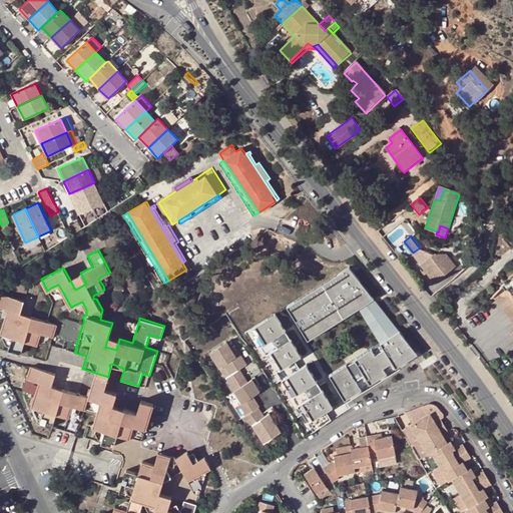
[(435,281),(456,265),(447,252),(433,252),(421,263),(435,281)]
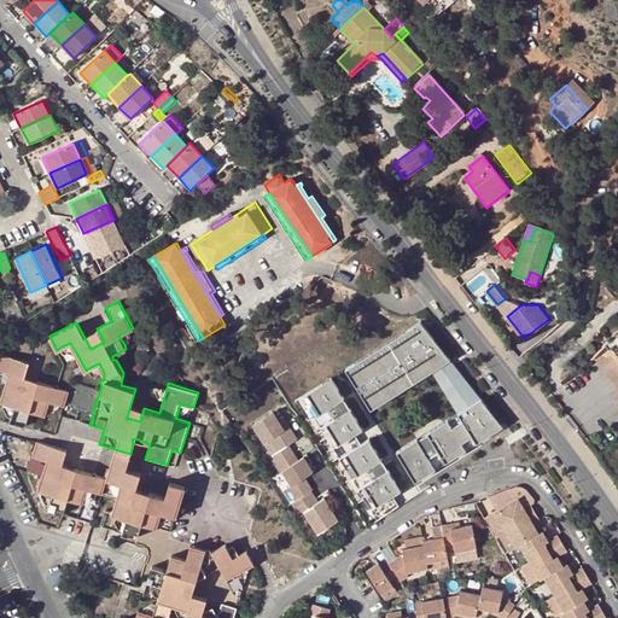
[(16,326),(25,321),(17,305),(7,310),(16,326)]
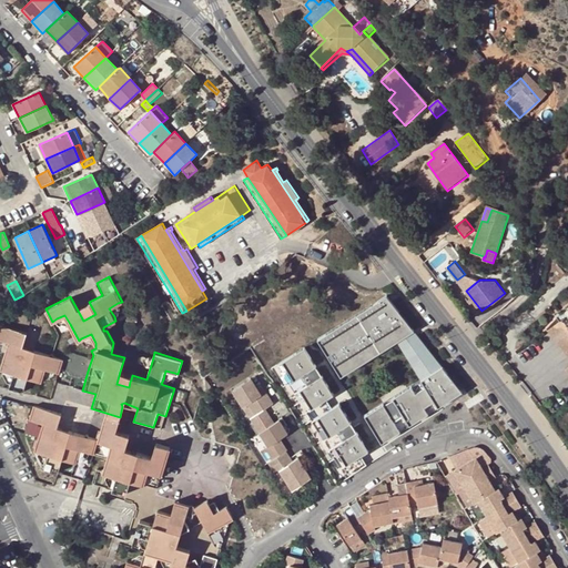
[(387,296),(317,338),(341,376),(397,342),(419,381),(364,414),(381,442),(462,392),(387,296)]
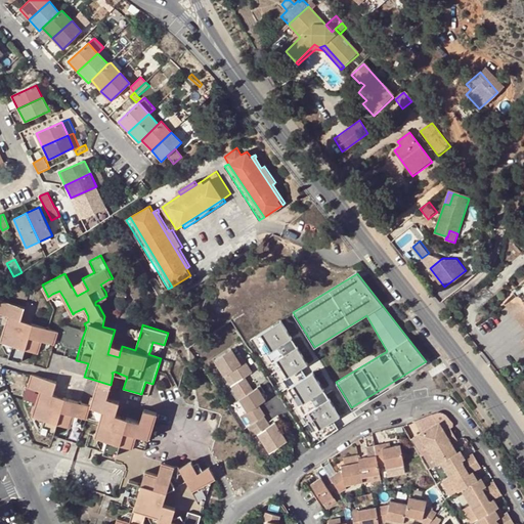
[(82,278),(71,285),(77,296),(88,290),(82,278)]
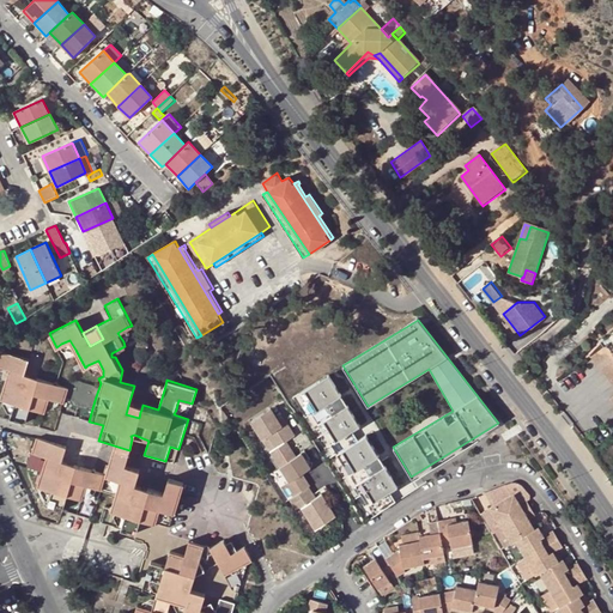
[(129,332),(127,327),(117,333),(123,341),(128,339),(129,332)]
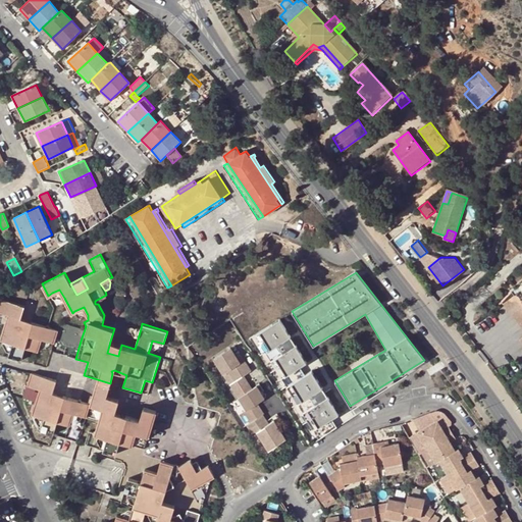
[(518,296),(521,292),(521,281),(511,290),(515,297),(518,296)]
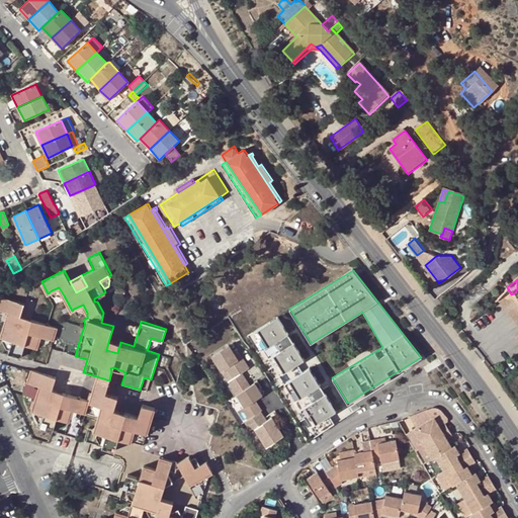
[(52,290),(55,296),(60,297),(64,295),(59,287),(52,290)]
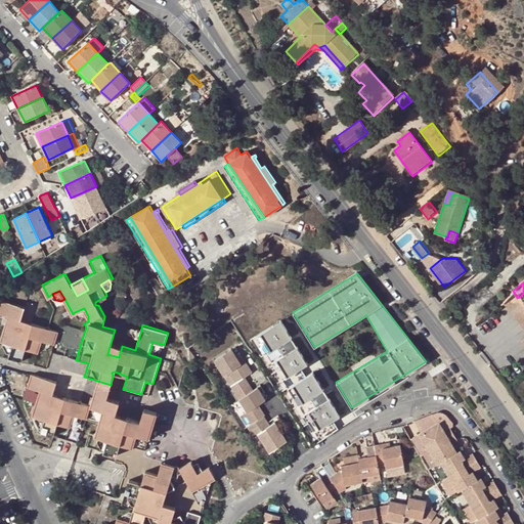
[(523,303),(520,297),(517,298),(508,306),(523,330),(523,341),(523,343),(523,344),(523,303)]
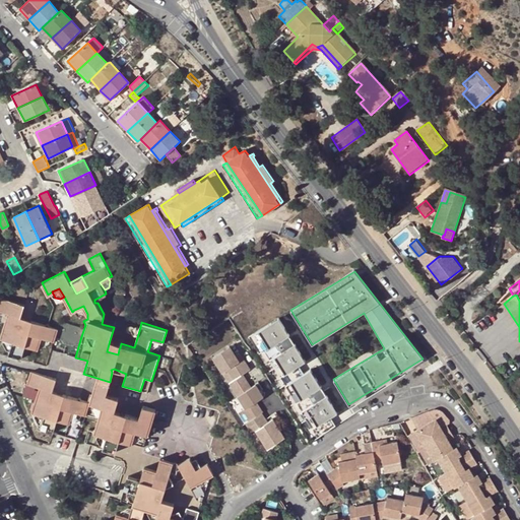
[(46,325),(30,320),(27,332),(15,329),(20,316),(23,304),(0,297),(0,311),(6,314),(0,334),(0,337),(3,339),(10,341),(8,350),(7,354),(20,359),(23,348),(21,347),(24,346),(37,349),(38,345),(40,337),(49,340),(53,341),(53,339),(57,328),(51,326),(48,323),(46,325)]
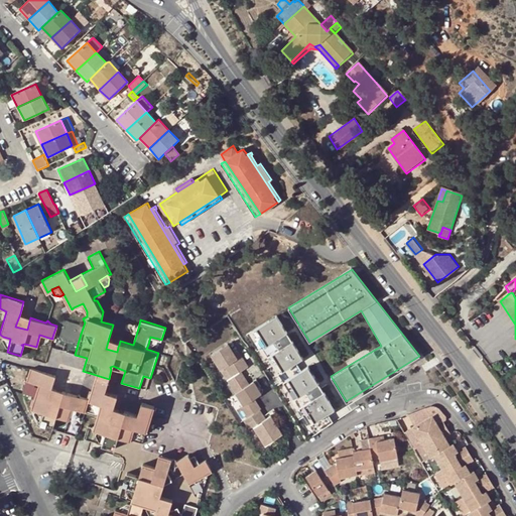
[(82,313),(87,311),(83,303),(74,307),(77,311),(82,313)]
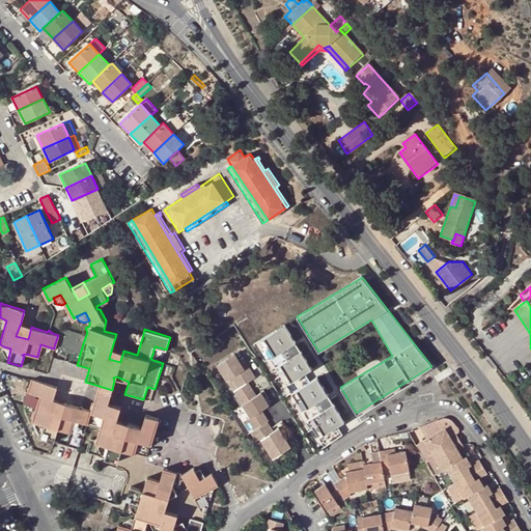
[(31,327),(21,323),(16,336),(28,339),(31,327)]
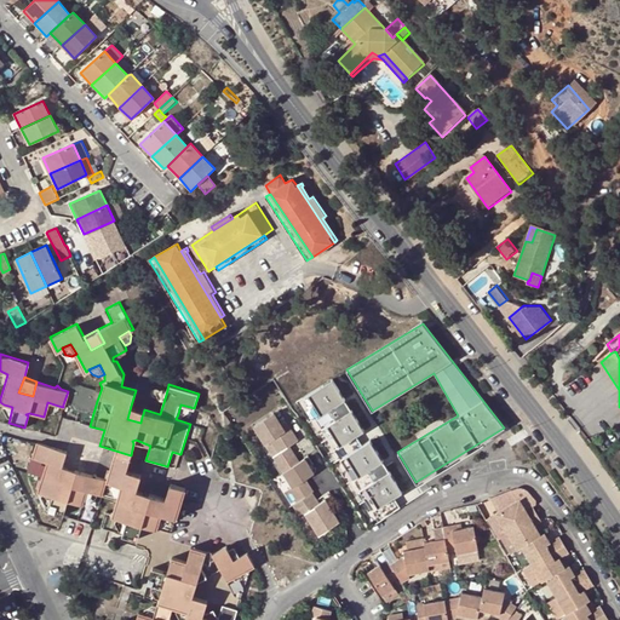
[(332,378),(302,396),(378,520),(395,509),(391,503),(395,500),(392,497),(401,491),(389,471),(373,480),(367,470),(383,460),(369,440),(361,445),(359,440),(354,442),(351,437),(355,435),(363,430),(351,409),(336,419),(329,408),(345,399),(332,378)]
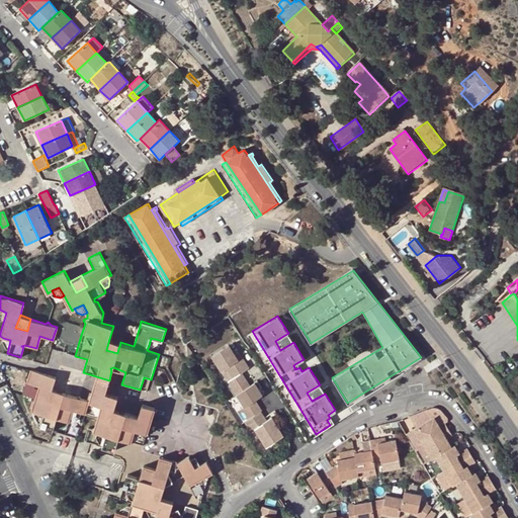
[(81,335),(57,327),(53,338),(58,339),(59,342),(71,345),(73,343),(78,345),(81,335)]
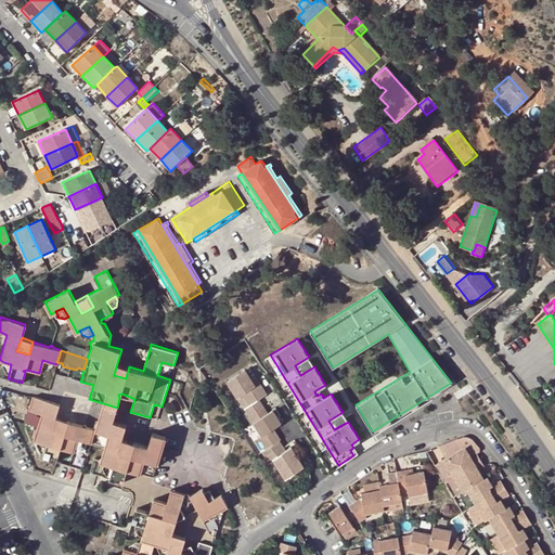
[(295,365),(300,375),(314,366),(309,357),(295,365)]
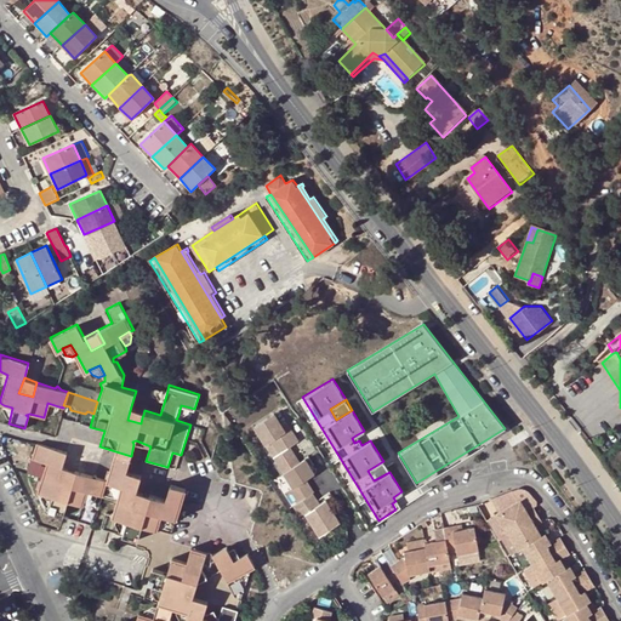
[(58,411),(58,406),(47,403),(45,412),(51,415),(58,411)]
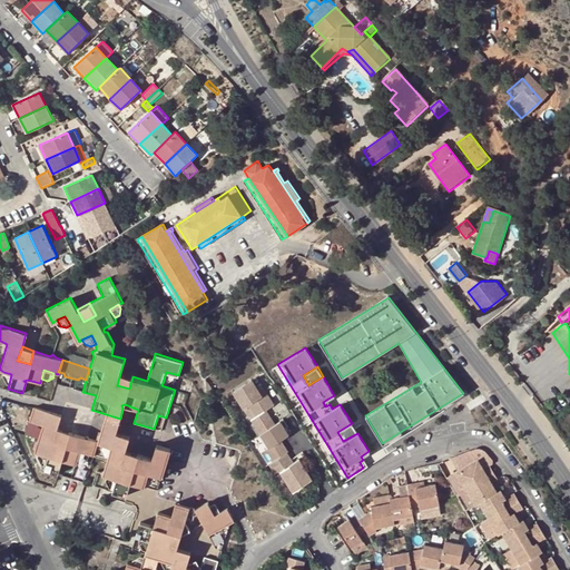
[(6,383),(9,384),(11,374),(3,372),(1,376),(6,383)]
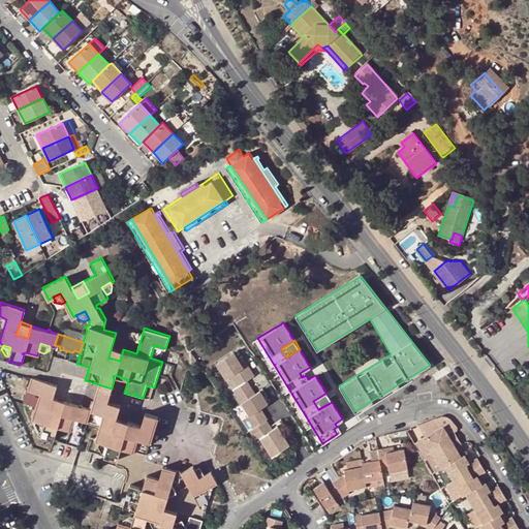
[(161,351),(162,347),(154,345),(152,353),(156,354),(161,351)]
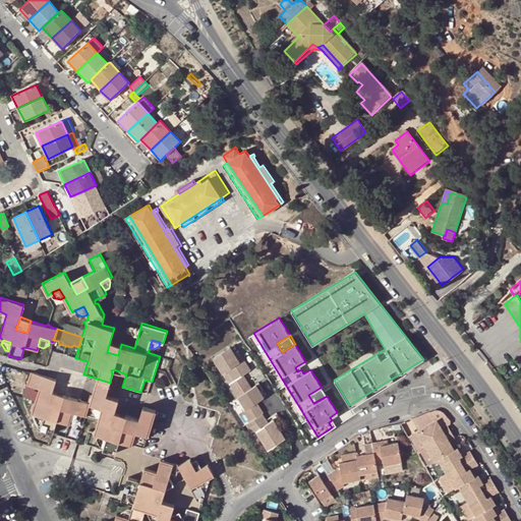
[(119,346),(120,347),(120,348),(121,344),(110,341),(107,352),(118,355),(119,350),(118,352),(117,352),(116,353),(114,352),(113,352),(112,351),(111,350),(111,348),(111,347),(112,346),(112,345),(113,344),(115,344),(116,344),(117,344),(118,345),(119,346)]
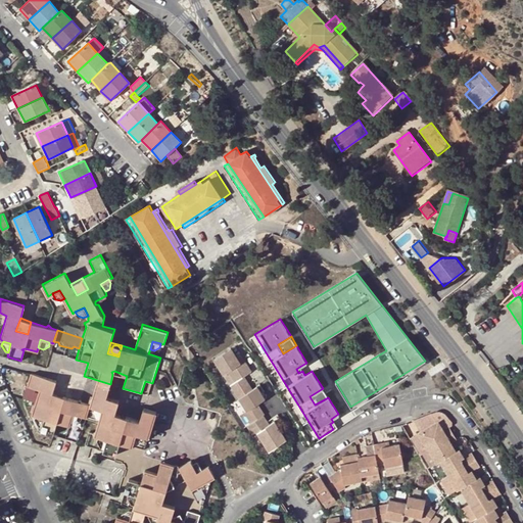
[(120,351),(121,349),(121,348),(120,347),(119,346),(117,345),(116,345),(115,345),(113,345),(112,346),(112,347),(111,348),(111,349),(111,351),(112,352),(113,353),(114,353),(116,354),(117,353),(119,353),(120,351)]
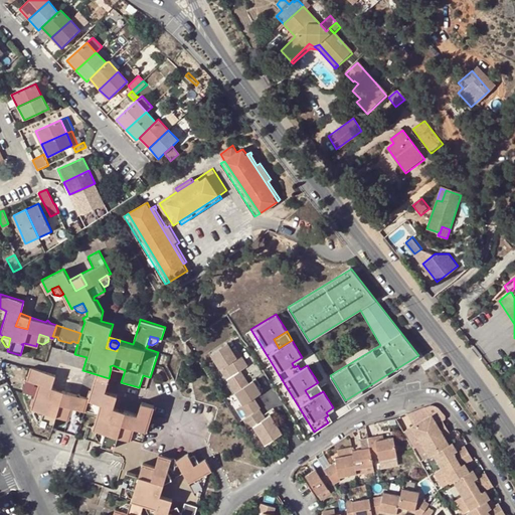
[(211,353),(220,368),(224,366),(230,376),(240,370),(247,365),(240,354),(236,357),(233,353),(226,342),(211,353)]
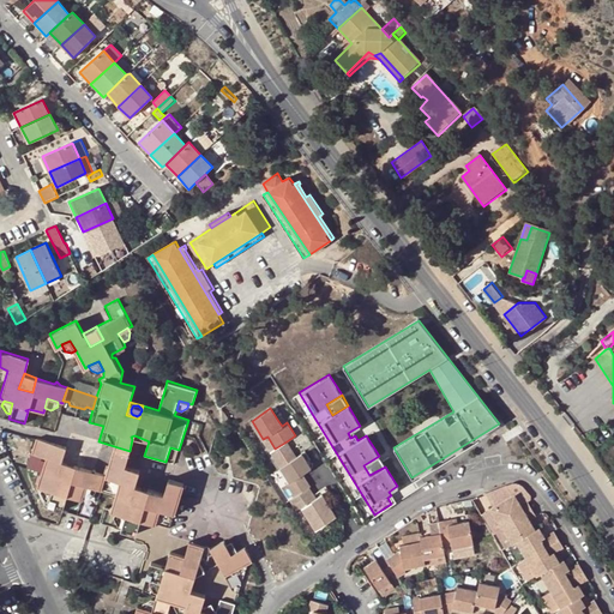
[(66,447),(35,439),(30,453),(43,458),(36,487),(42,488),(52,491),(48,500),(47,505),(61,510),(65,500),(64,498),(67,497),(79,500),(80,497),(80,495),(84,485),(94,489),(100,491),(104,475),(76,467),(71,481),(56,476),(61,462),(66,447)]
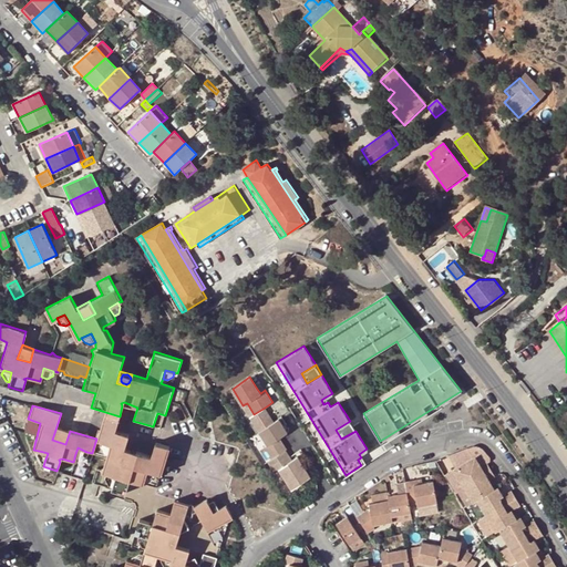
[(254,414),(258,421),(269,414),(265,408),(254,414)]
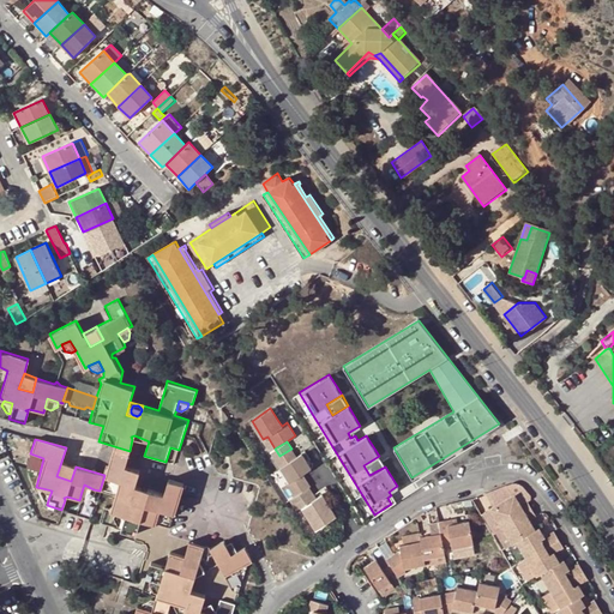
[(276,458),(281,467),(296,457),(292,449),(280,456),(276,458)]
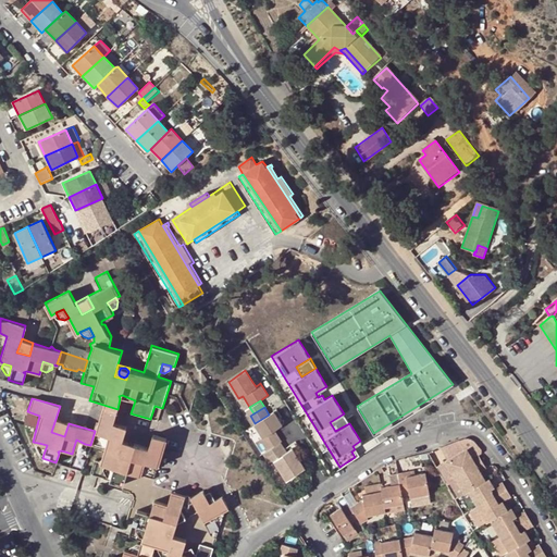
[(119,453),(123,440),(127,425),(113,422),(115,415),(101,410),(95,431),(108,435),(99,462),(95,461),(90,473),(123,483),(126,472),(128,471),(139,474),(141,470),(144,461),(152,463),(158,465),(165,438),(151,434),(148,447),(135,444),(131,457),(119,453)]
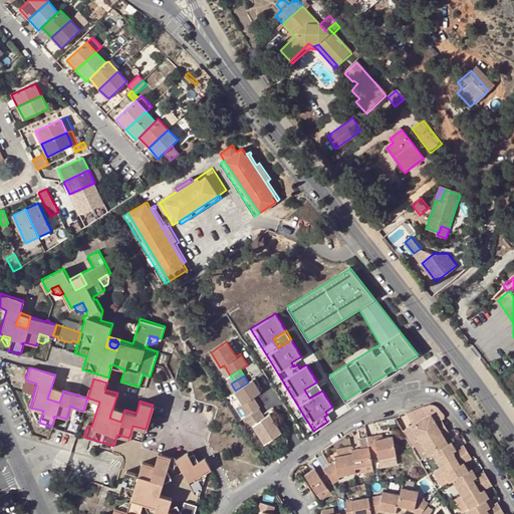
[(240,403),(247,414),(258,407),(260,406),(254,396),(261,392),(253,378),(248,382),(235,391),(242,402),(240,403)]
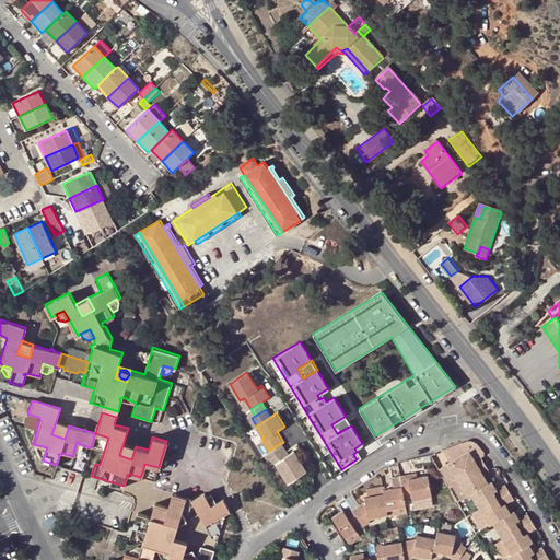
[(351,426),(346,416),(331,424),(337,433),(351,426)]
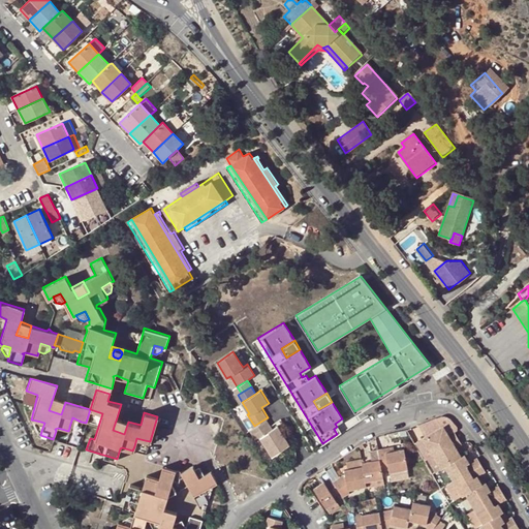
[(49,410),(61,414),(65,402),(53,398),(49,410)]
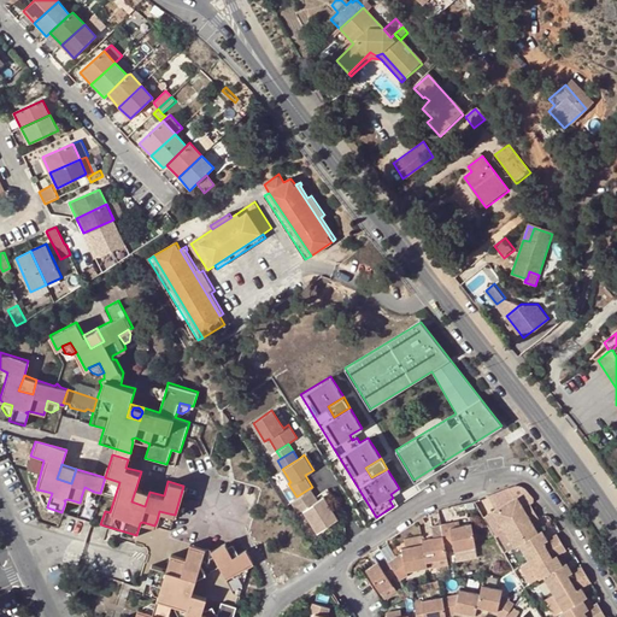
[(94,492),(84,487),(81,498),(86,499),(94,495),(94,492)]
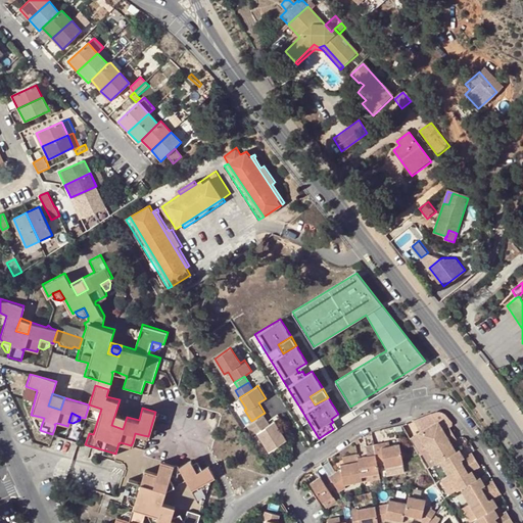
[(111,425),(123,429),(127,417),(115,413),(111,425)]
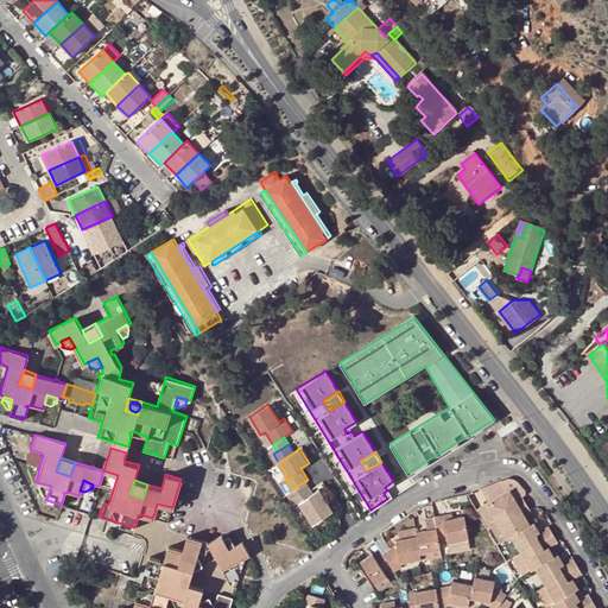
[(314,493),(305,481),(292,489),(287,492),(296,505),(299,502),(314,523),(333,510),(320,489),(314,493)]
